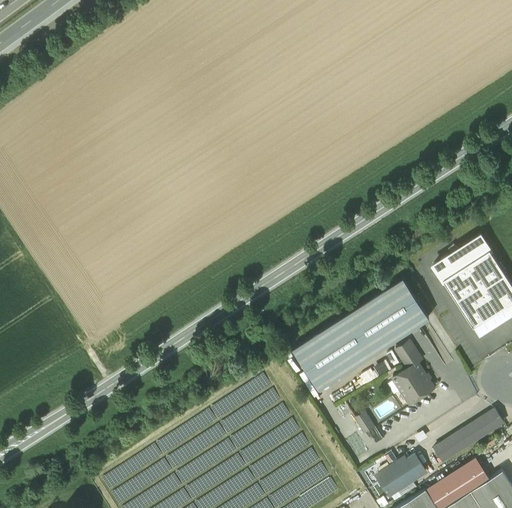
[(480,237),(457,252),(453,247),(447,252),(451,256),(433,268),(442,282),(473,329),(511,303),(511,287),(489,252),(480,237)]
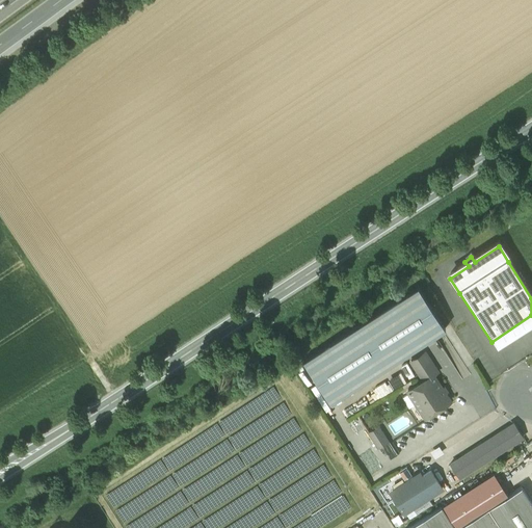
[(418,290),(303,365),(330,406),(445,333),(418,290)]
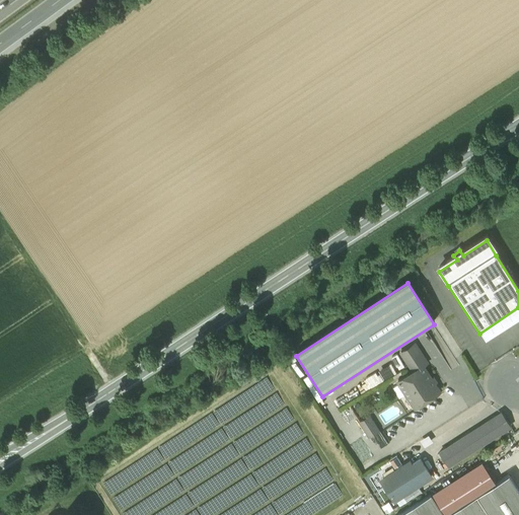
[(423,370),(427,367),(415,348),(400,357),(413,375),(423,370)]
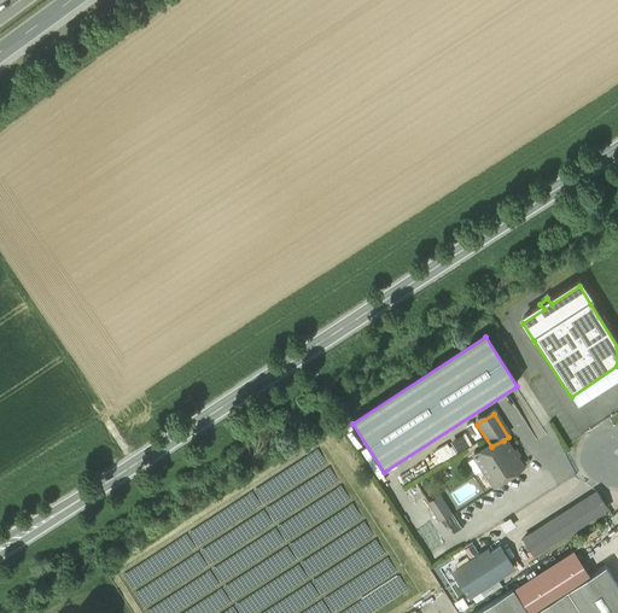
[(491,447),(473,459),(494,489),(523,471),(503,441),(491,447)]
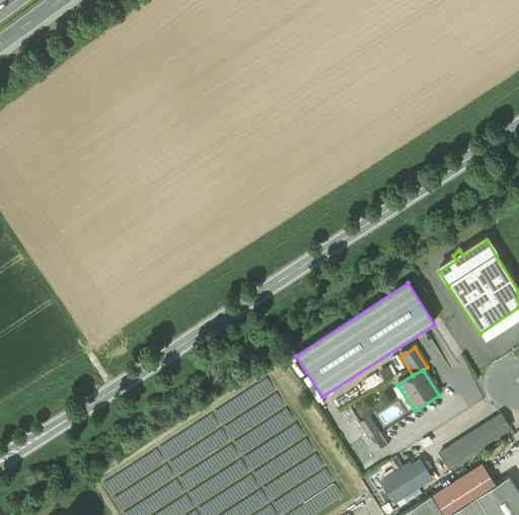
[(501,417),(439,456),(448,470),(510,430),(501,417)]
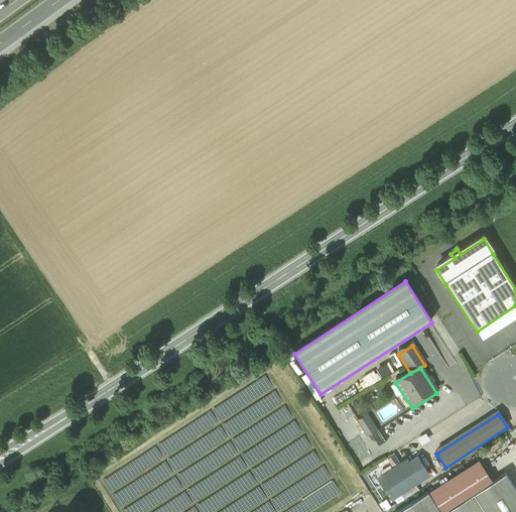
[(376,431),(367,417),(358,423),(367,437),(371,435),(376,443),(382,440),(376,432),(376,431)]
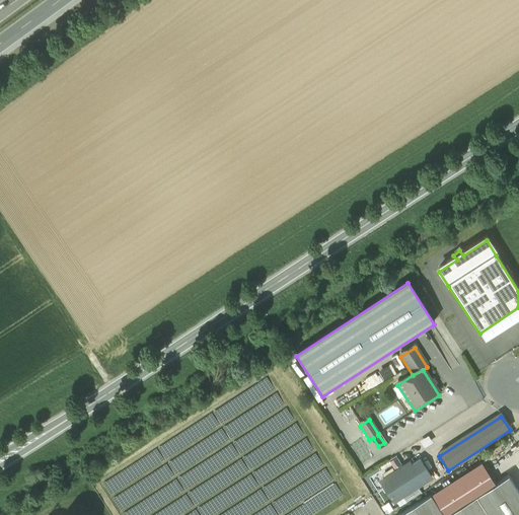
[(384,434),(388,440),(396,436),(392,429),(384,434)]
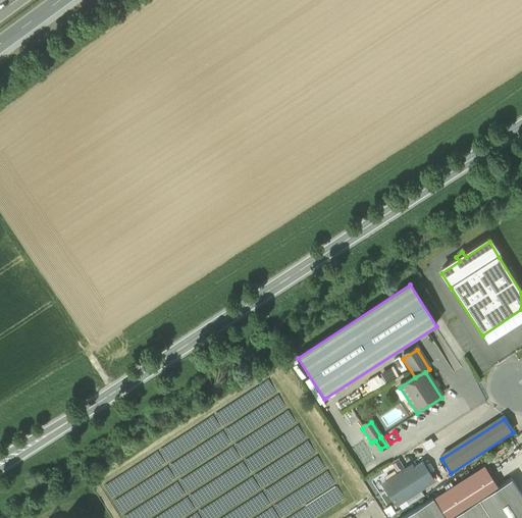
[(413,474),(406,474),(405,472),(386,484),(387,495),(389,498),(392,497),(398,507),(434,483),(422,466),(415,470),(416,472),(413,474)]
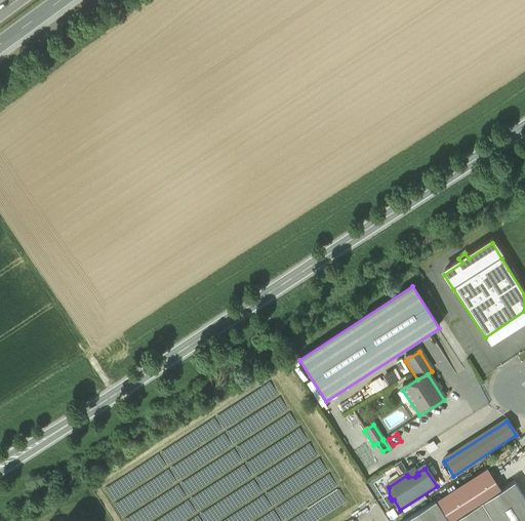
[(436,504),(446,520),(456,520),(501,492),(487,470),(436,504)]
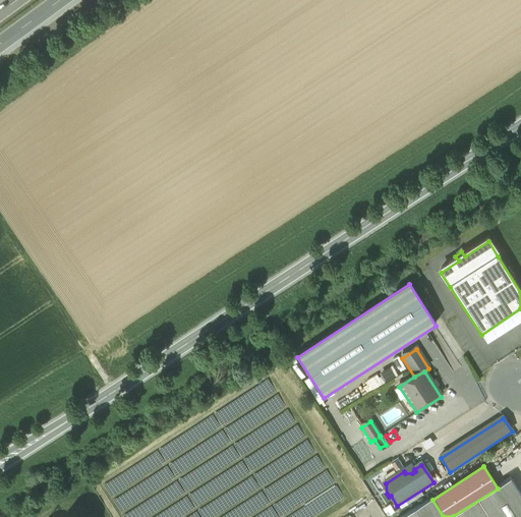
[(520,516),(520,497),(510,480),(452,516),(443,516),(432,500),(405,516),(520,516)]
